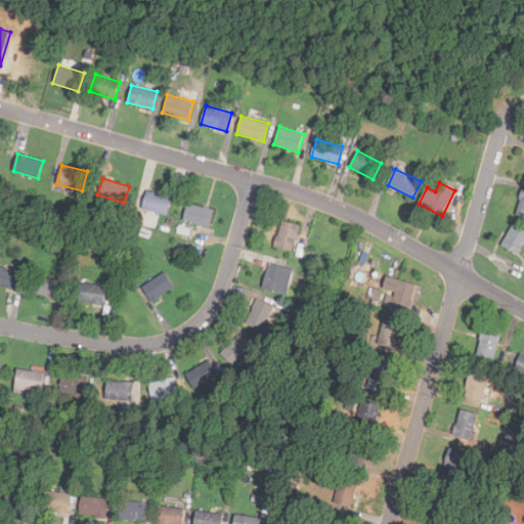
[(171,198),(147,190),(142,208),(167,215),(171,198)]
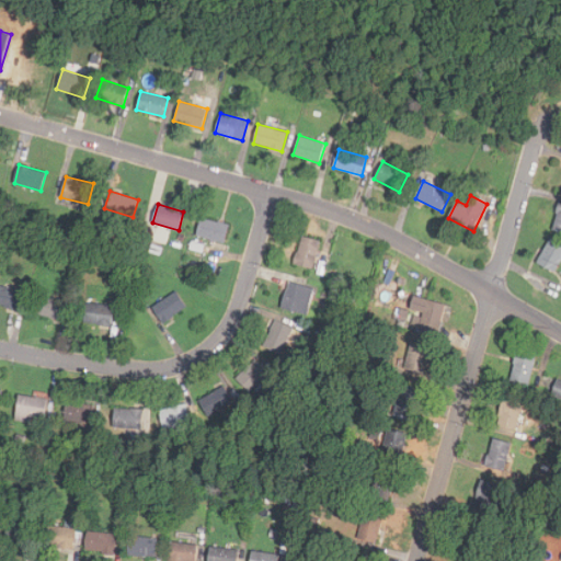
[(196,235),(226,243),(230,226),(202,217),(196,235)]
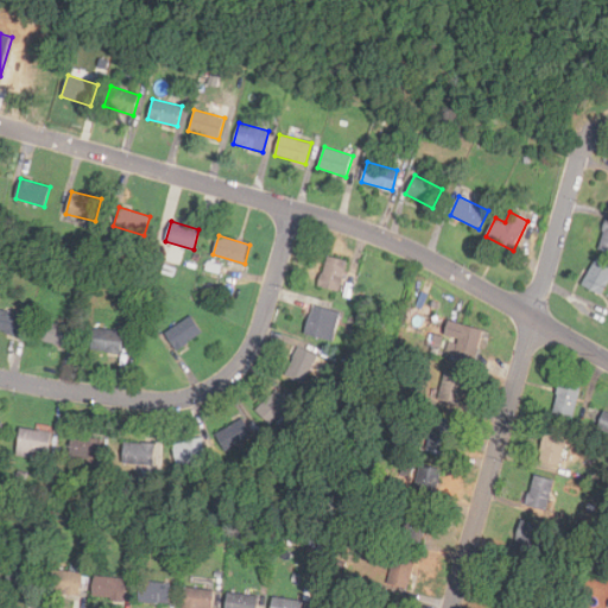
[(347,260),(327,257),(318,289),(340,293),(347,260)]
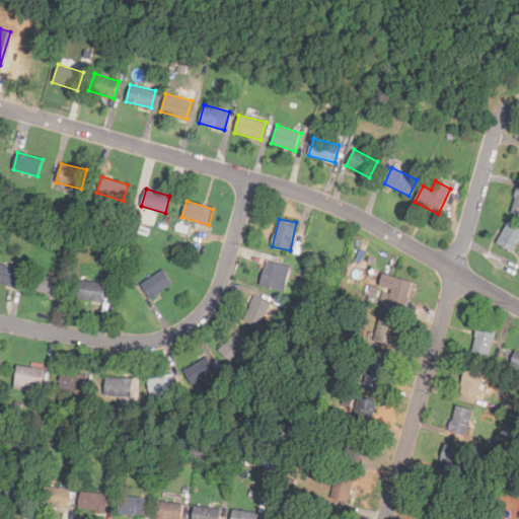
[(518,241),(518,226),(508,221),(499,242),(515,250),(518,241)]
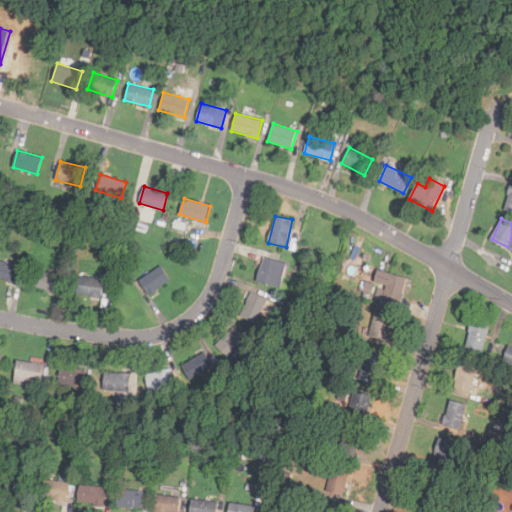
[(287,264),(263,257),(257,281),(280,287),(287,264)]
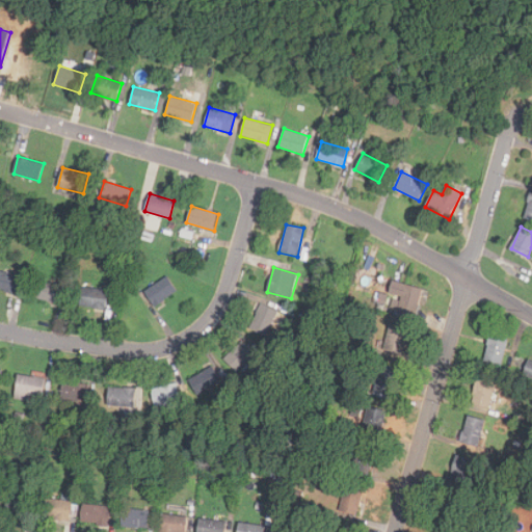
[(0,291),(16,294),(19,274),(0,271),(0,291)]
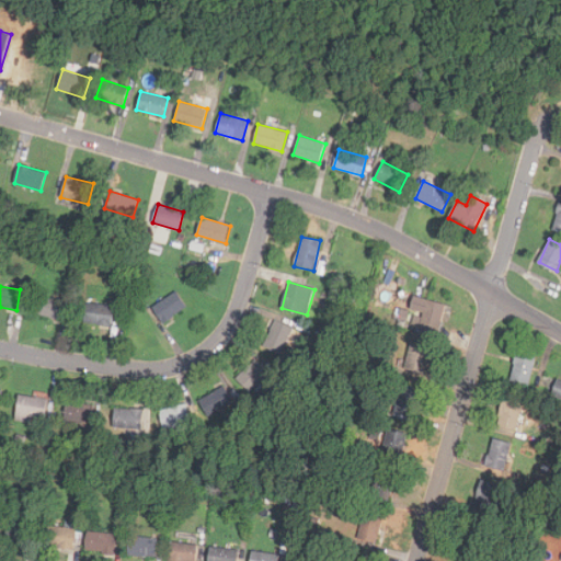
[(186,307),(176,292),(152,308),(162,323),(186,307)]
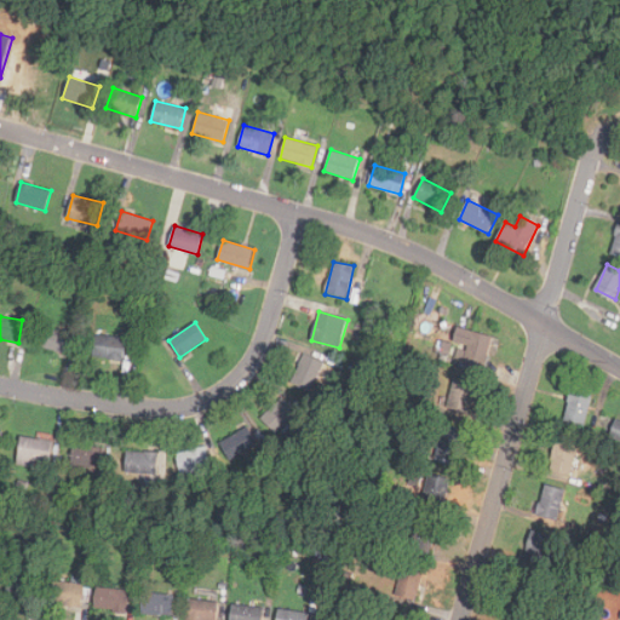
[(468,346),(464,361),(482,367),(492,337),(458,326),(453,342),(468,346)]
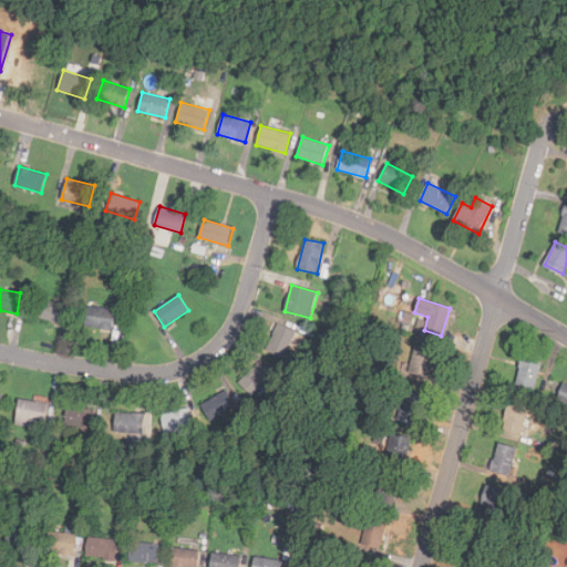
[(63,321),(65,302),(35,299),(34,319),(63,321)]
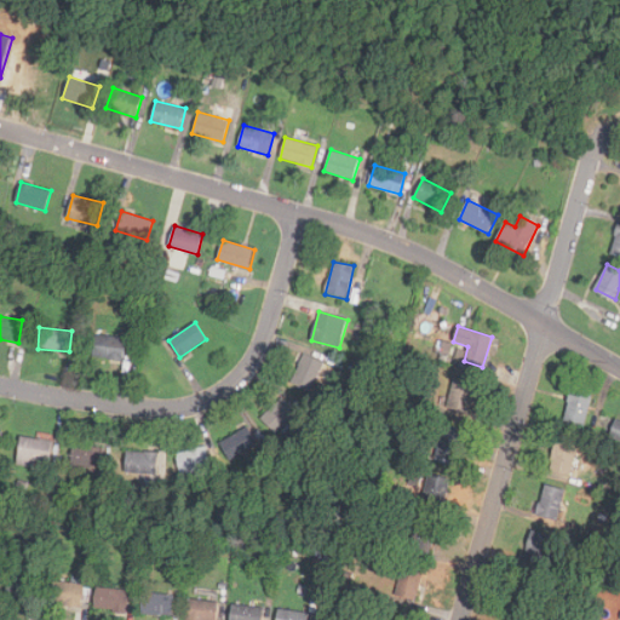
[(122,361),(126,338),(96,334),(92,356),(122,361)]
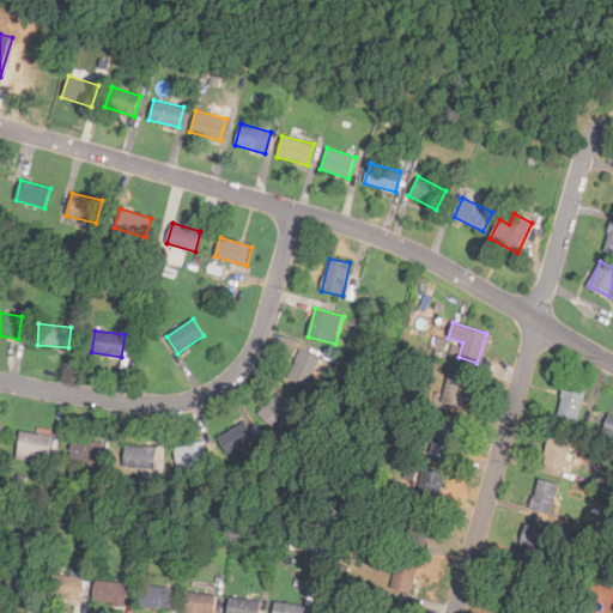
[(289,378),(304,387),(320,362),(304,353),(289,378)]
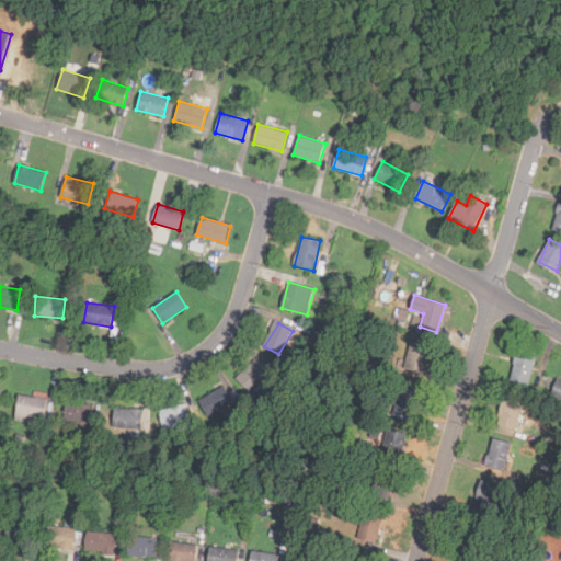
[(423,373),(432,347),(412,342),(404,367),(423,373)]
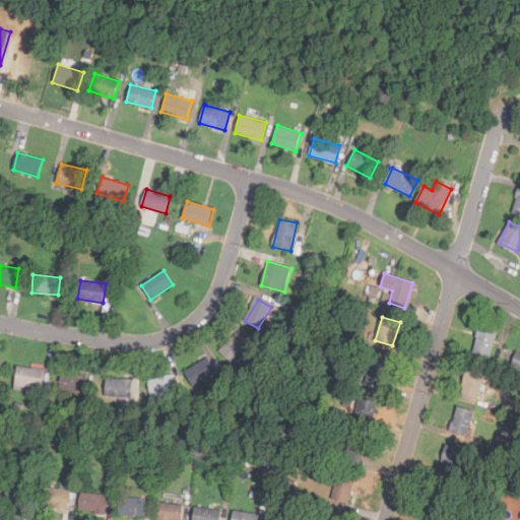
[(473,354),(491,358),(496,330),(477,328),(473,354)]
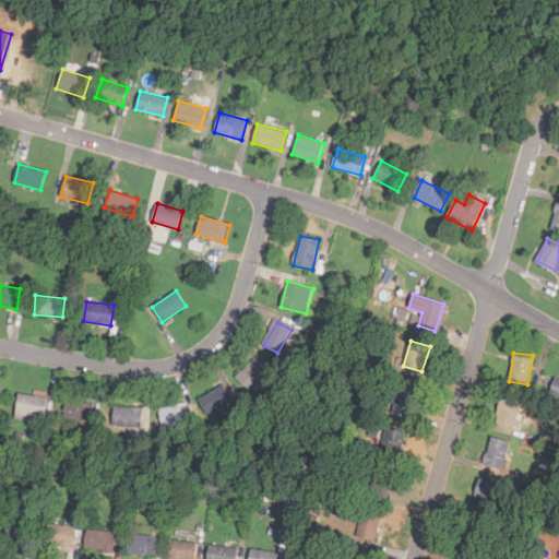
[(254,357),(235,379),(252,393),(271,371),(254,357)]
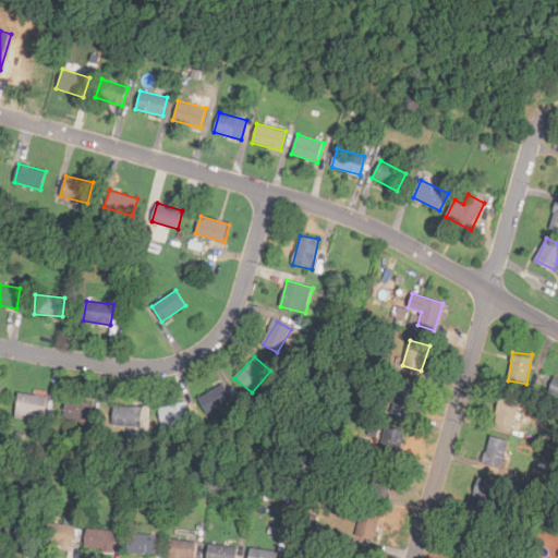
[(392,411),(410,414),(415,386),(399,383),(392,411)]
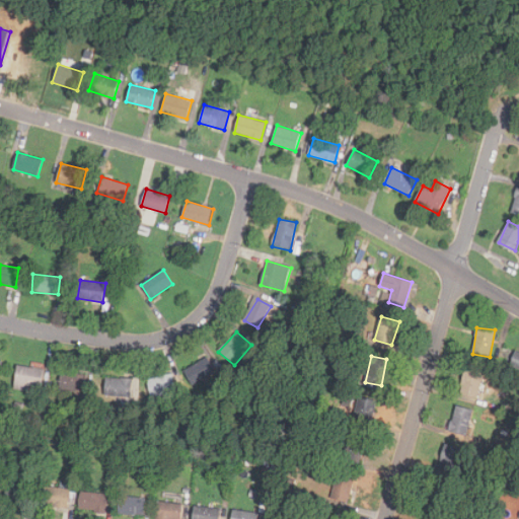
[(184,369),(191,384),(215,373),(209,358),(184,369)]
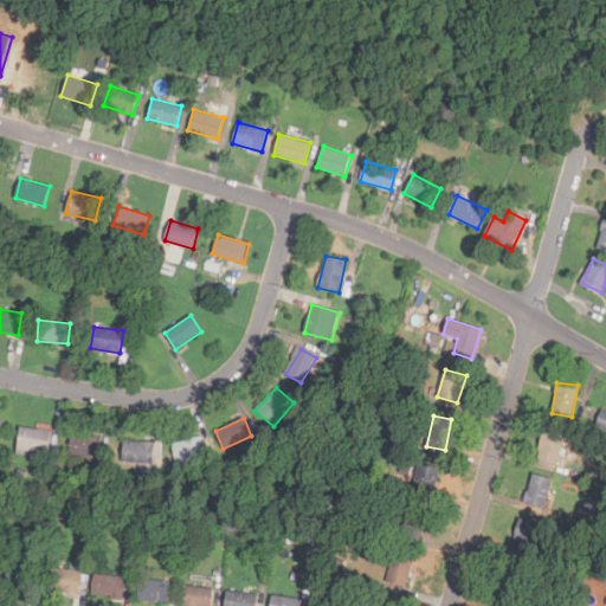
[(52,432),(21,426),(15,451),(47,458),(52,432)]
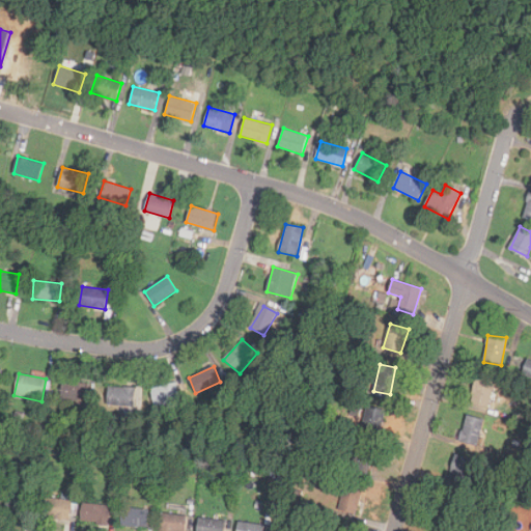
[(497,384),(476,376),(469,399),(490,407),(497,384)]
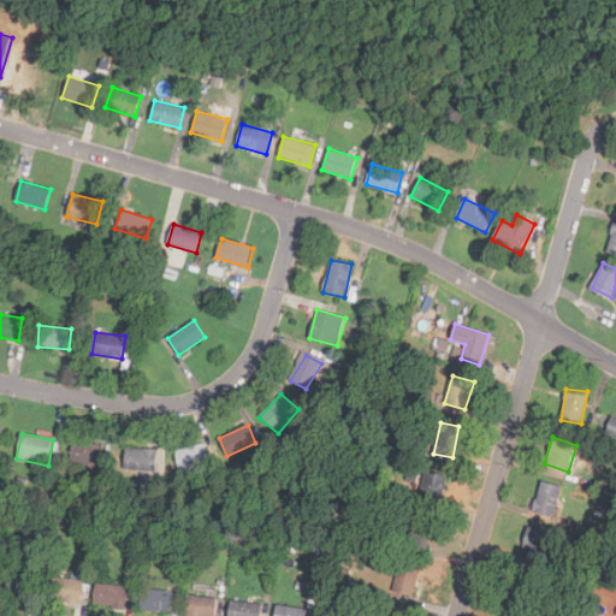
[(101,467),(104,445),(72,442),(71,465),(101,467)]
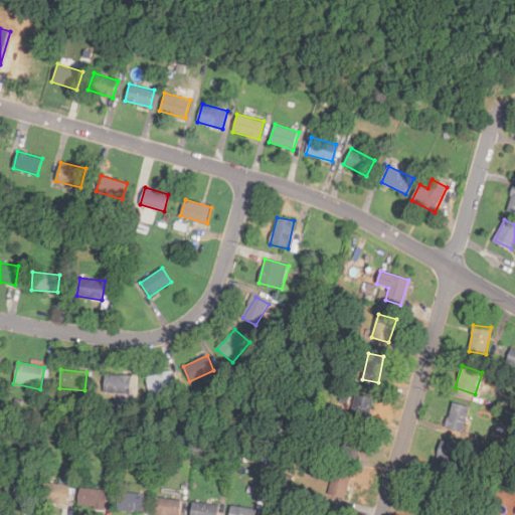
[(148,375),(152,395),(177,391),(174,371),(148,375)]
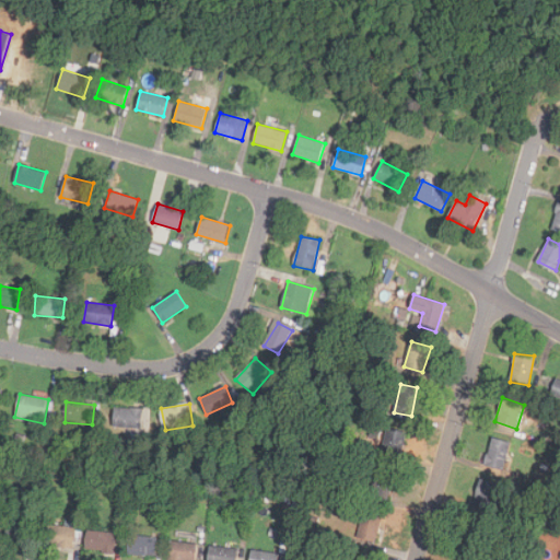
[(114,428),(143,428),(143,408),(114,408),(114,428)]
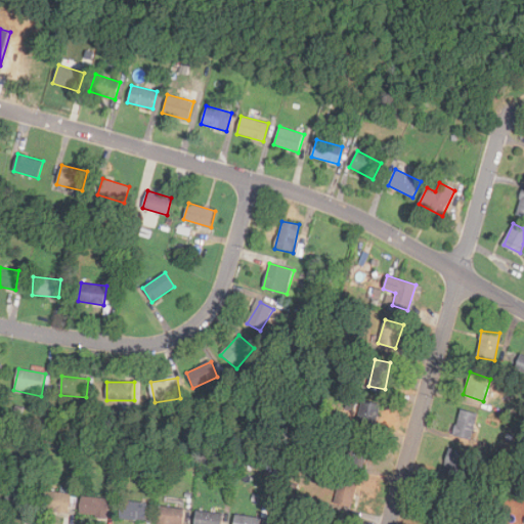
[(372,429),(379,404),(364,400),(357,425),(372,429)]
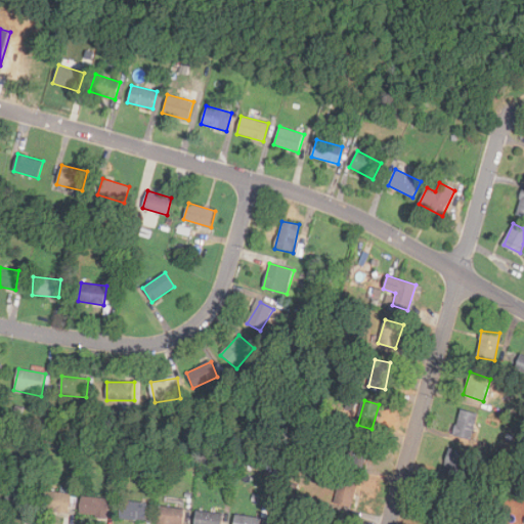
[(453,435),(471,440),(479,415),(462,408),(453,435)]
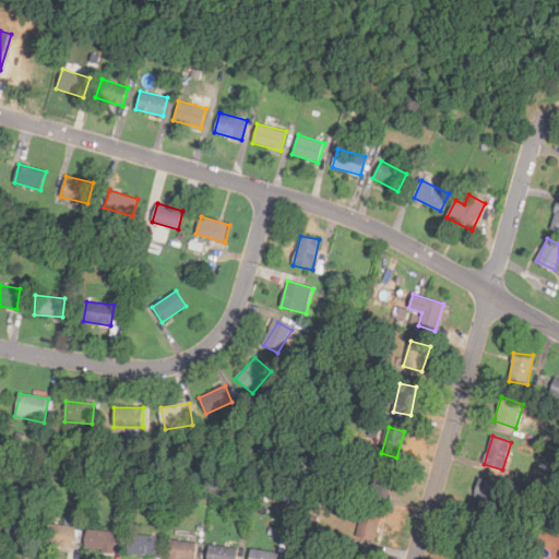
[(369,492),(388,498),(395,471),(377,465),(369,492)]
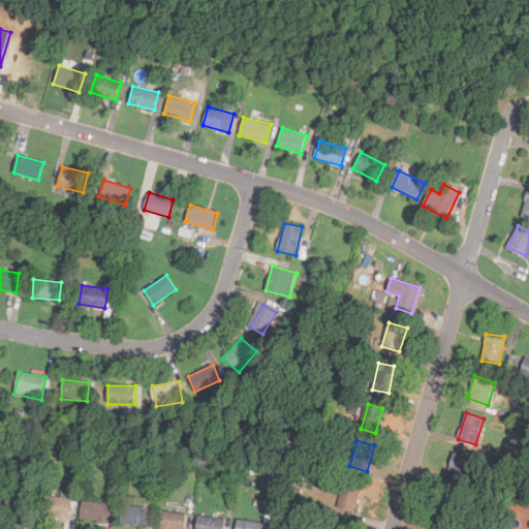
[(447,476),(465,483),(472,458),(455,452),(447,476)]
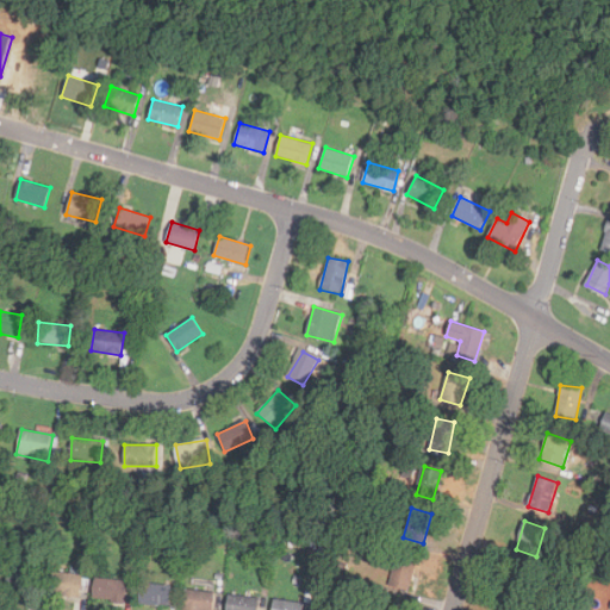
[(387,585),(409,592),(418,562),(397,556),(387,585)]
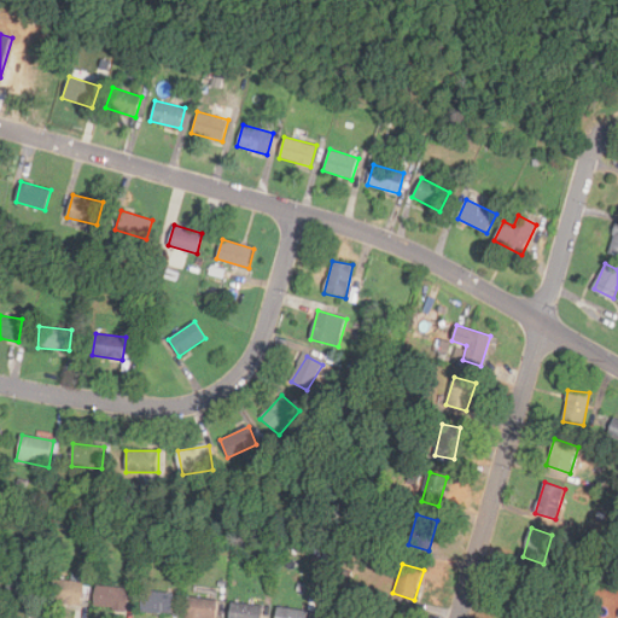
[(41,578),(10,573),(7,596),(38,601),(41,578)]
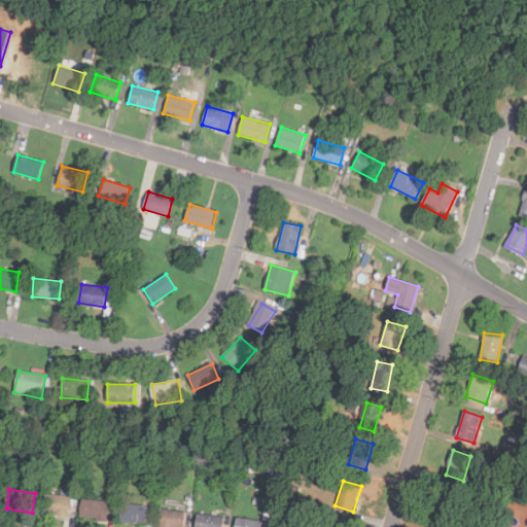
[(69,517),(71,497),(46,494),(43,514),(69,517)]
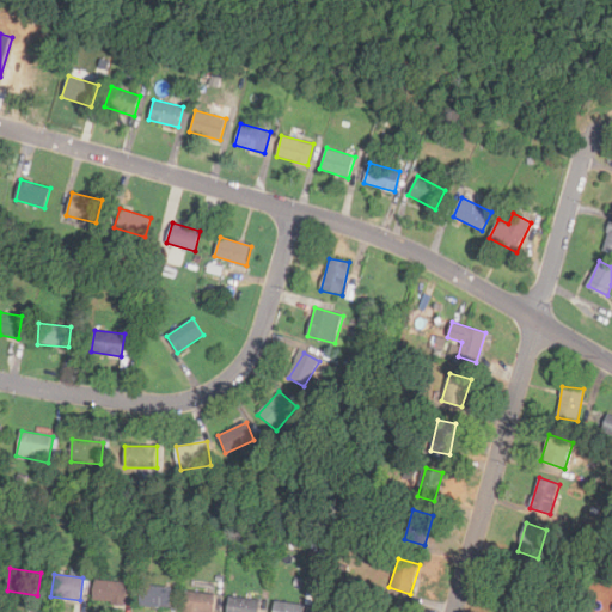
[(128,583),(97,580),(93,603),(126,606),(128,583)]
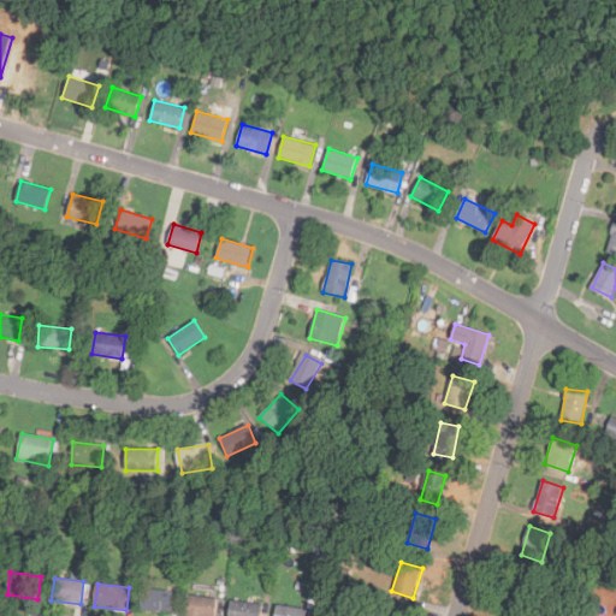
[(141,610),(170,612),(172,592),(142,590),(141,610)]
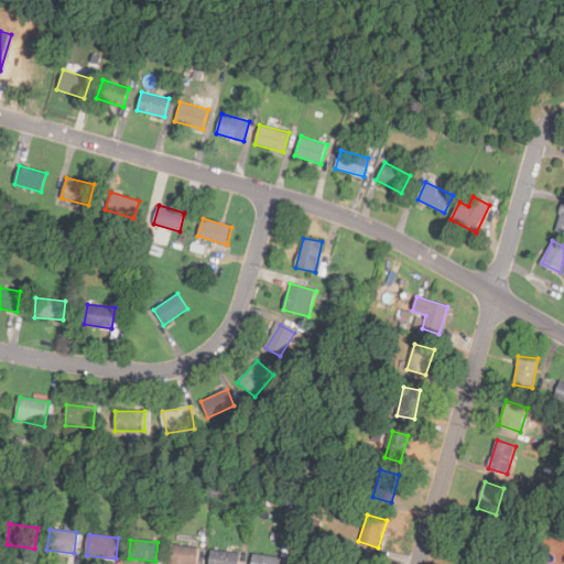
[(198,563),(198,548),(171,546),(170,563),(198,563)]
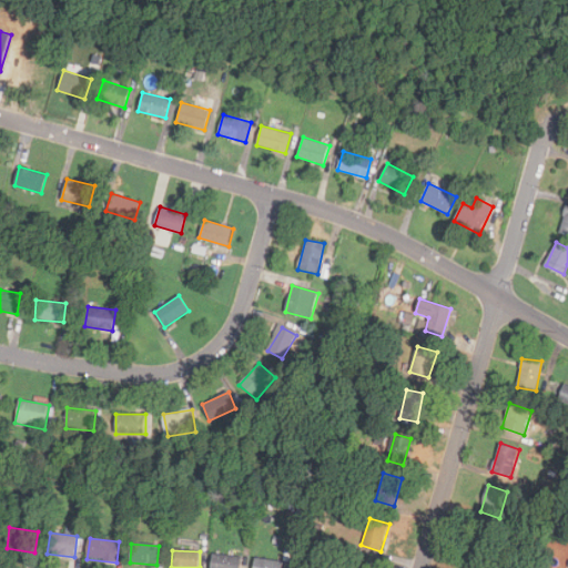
[(210,567),(240,567),(242,557),(212,554),(210,567)]
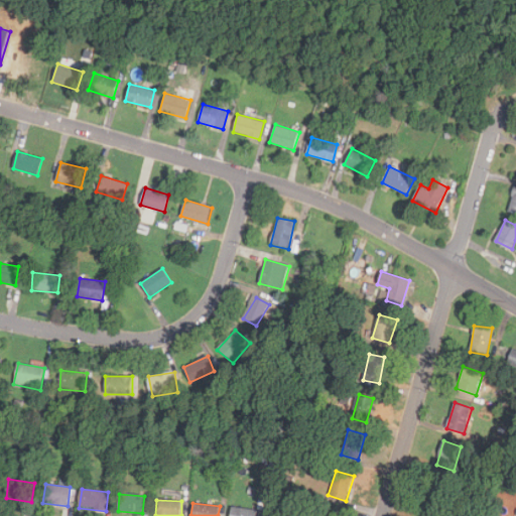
[(256,515),(257,510),(232,507),(230,515),(256,515)]
